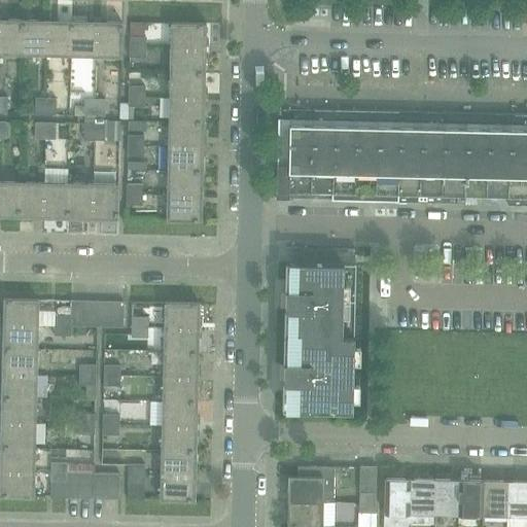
[(23,20),(0,19),(0,53),(22,54),(23,20)]
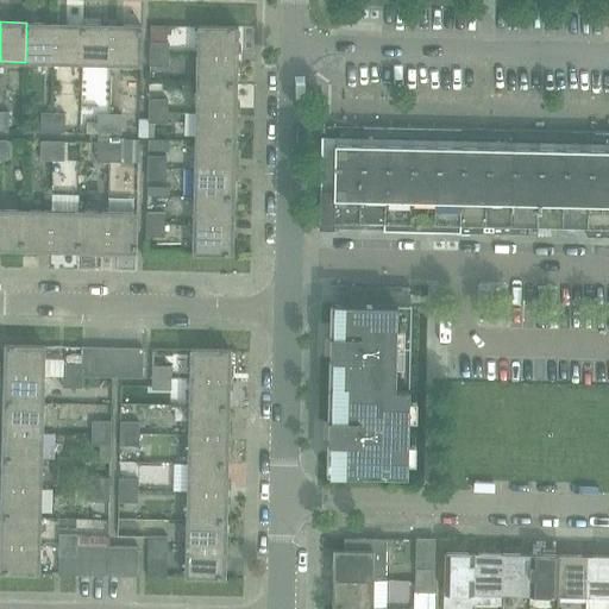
[(55,23),(26,23),(25,62),(54,63),(55,23)]
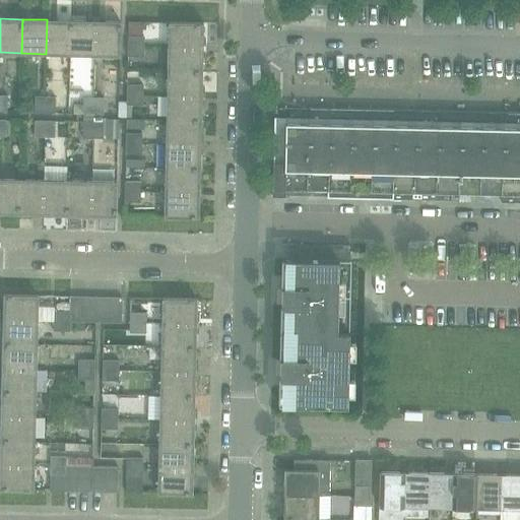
[(71,20),(47,19),(46,54),(70,54),(71,20)]
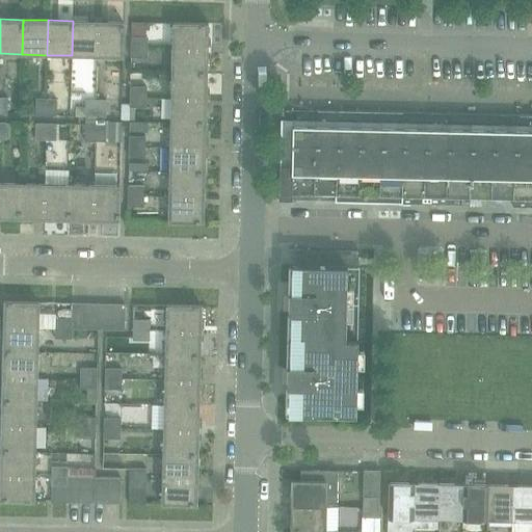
[(98,21),(73,21),(72,55),(97,56),(98,21)]
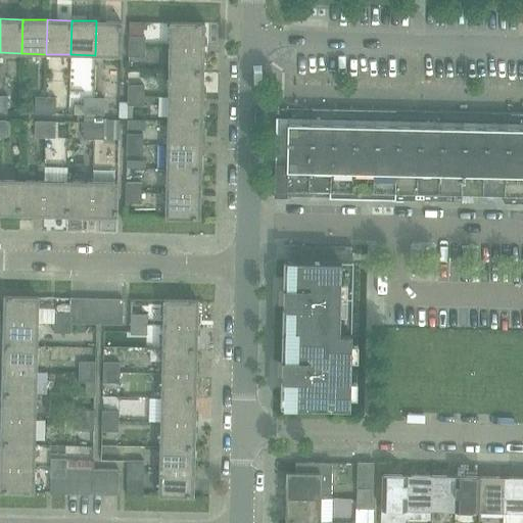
[(121,21),(96,20),(95,55),(120,55),(121,21)]
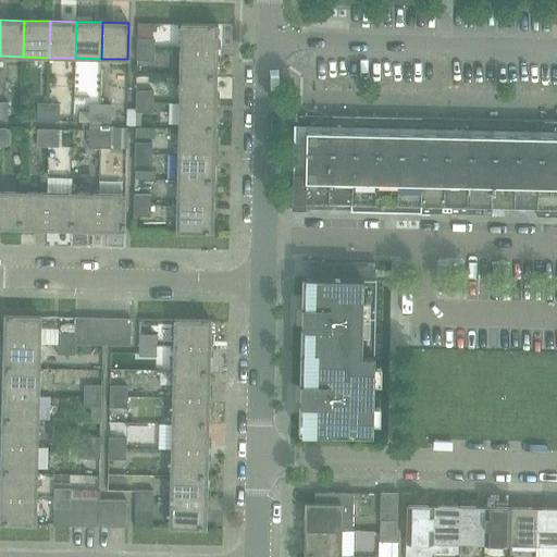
[(218,25),(181,24),(180,50),(217,51),(218,25)]
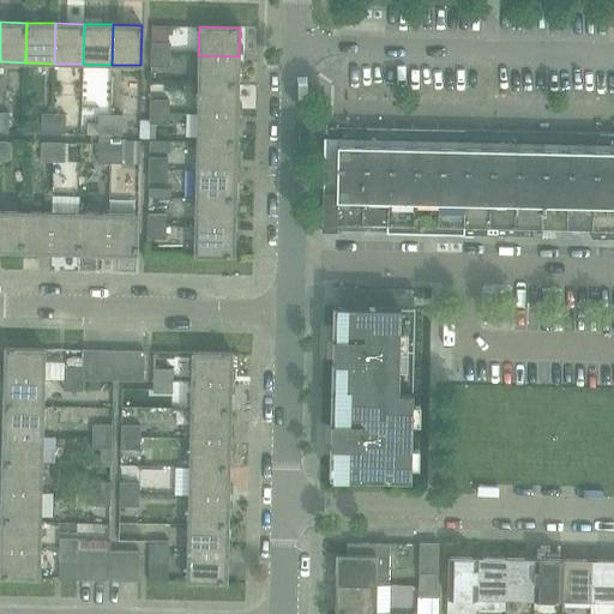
[(151,43),(151,55),(170,55),(170,43),(151,43)]
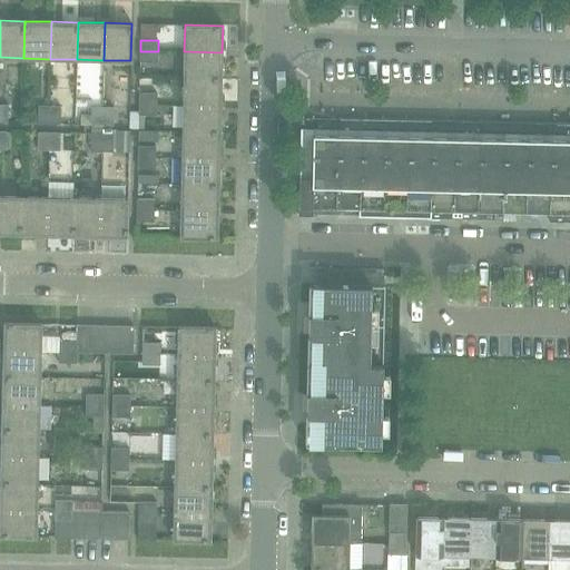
[(158,51),(140,51),(140,62),(158,62),(158,51)]
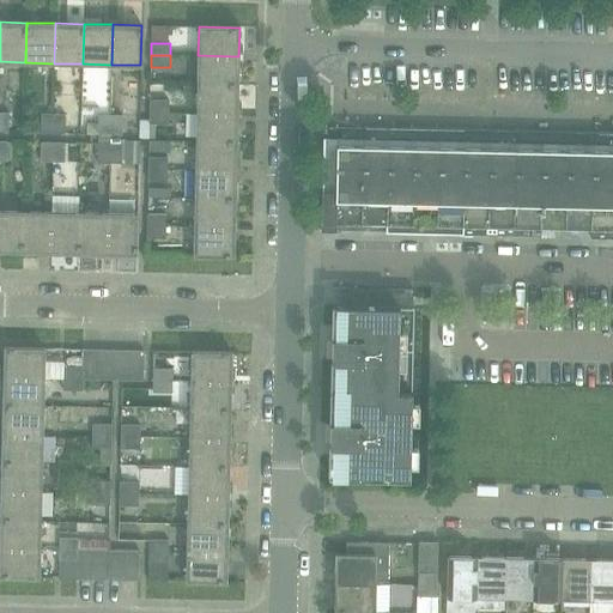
[(238,56),(198,55),(198,84),(237,85),(238,56)]
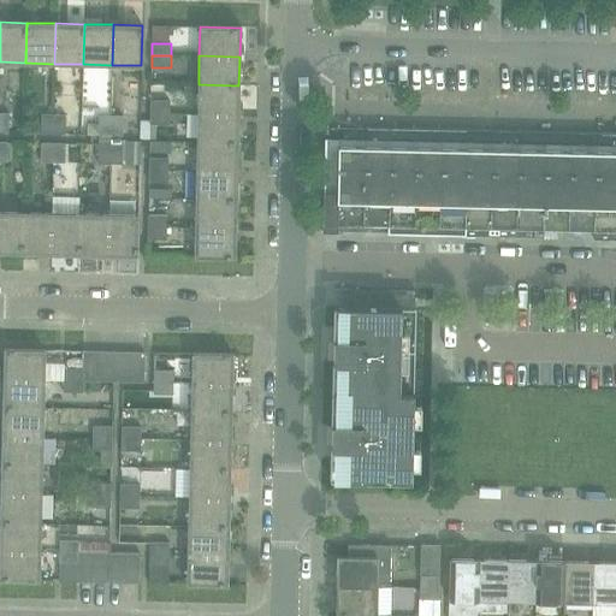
[(238,86),(199,84),(197,113),(238,114),(238,86)]
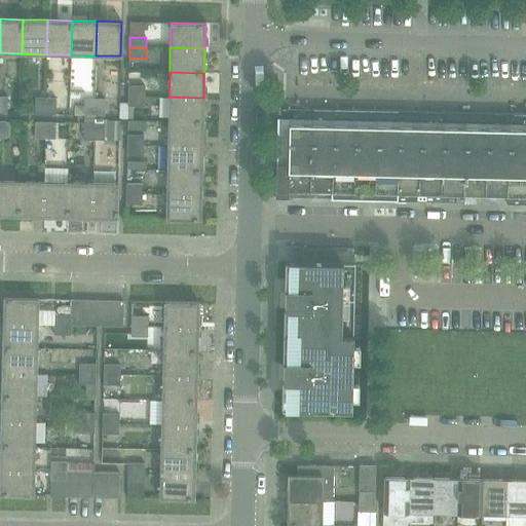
[(145,86),(127,85),(127,96),(145,97),(145,86)]
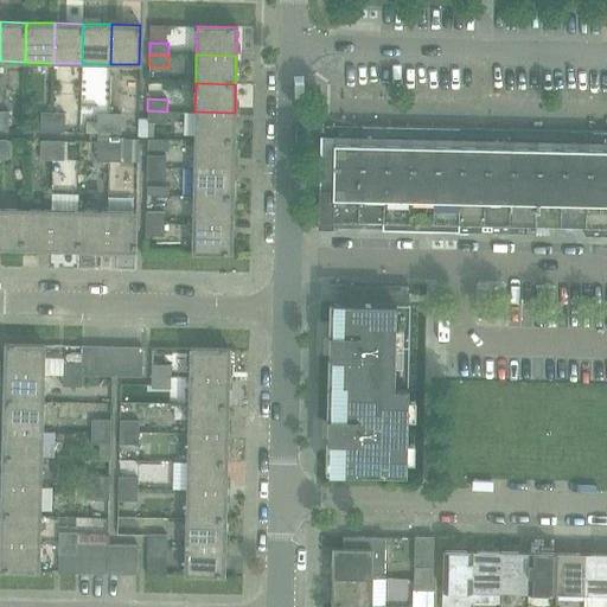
[(167,112),(147,110),(147,123),(166,123),(167,112)]
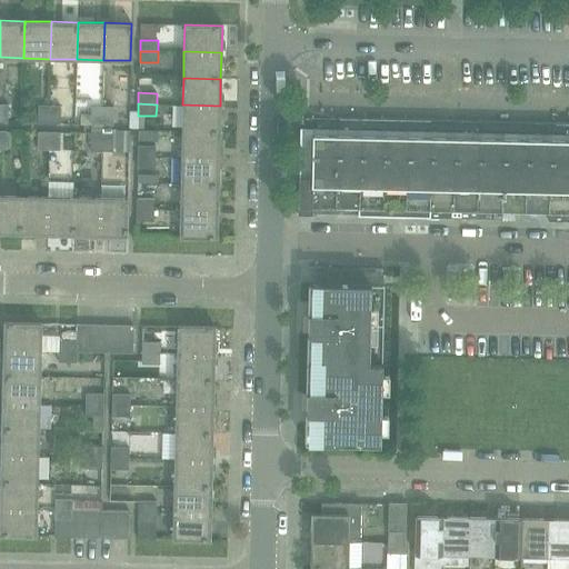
[(220,106),(182,105),(182,131),(219,132),(220,106)]
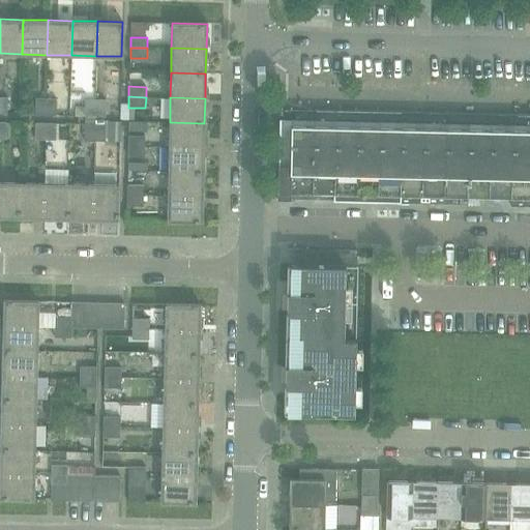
[(46,98),(35,98),(35,115),(46,115),(46,98)]
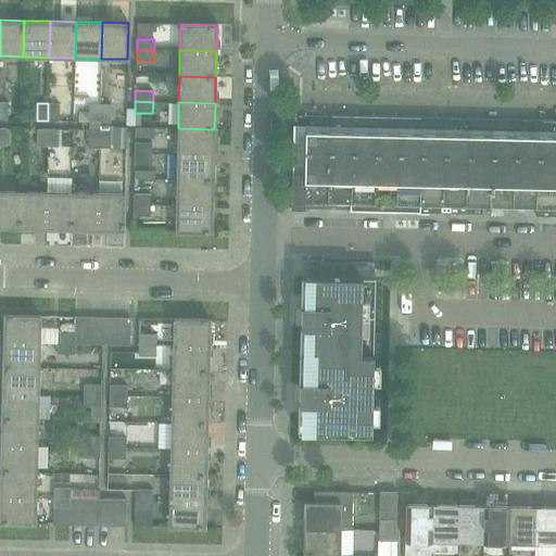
[(59,103),(48,103),(48,121),(59,122),(59,103)]
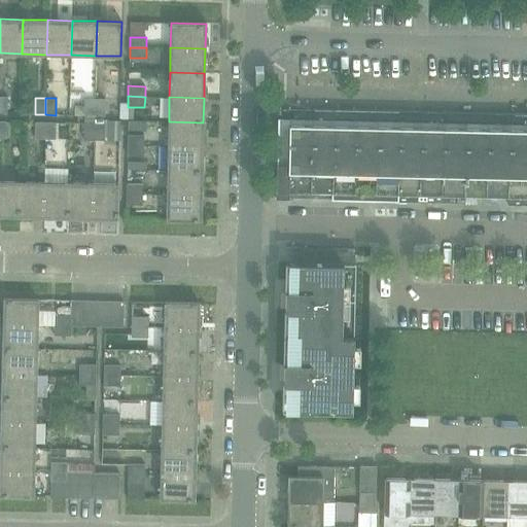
[(74,115),(84,115),(84,119),(95,119),(95,116),(95,99),(84,99),(84,106),(74,105),(74,115)]
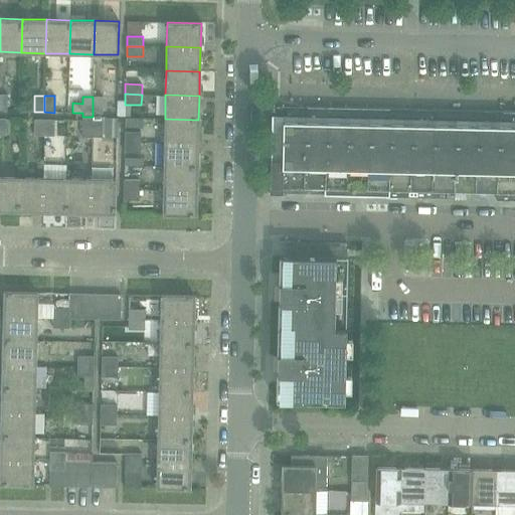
[(103,97),(93,97),(93,114),(103,114),(103,97)]
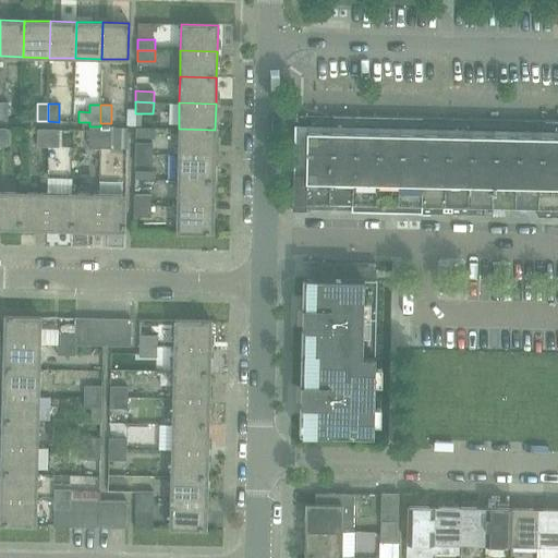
[(294,125),(293,125),(293,129),(294,129),(292,210),(375,213),(420,214),(465,215),(468,129),(330,125),(294,120),(294,125)]
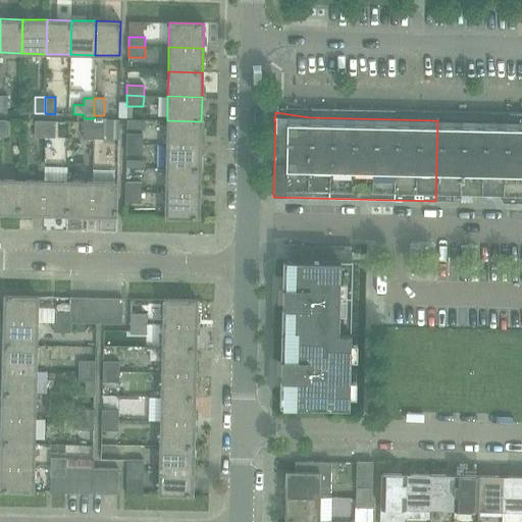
[(94,118),(84,118),(83,139),(93,139),(94,122),(94,118)]
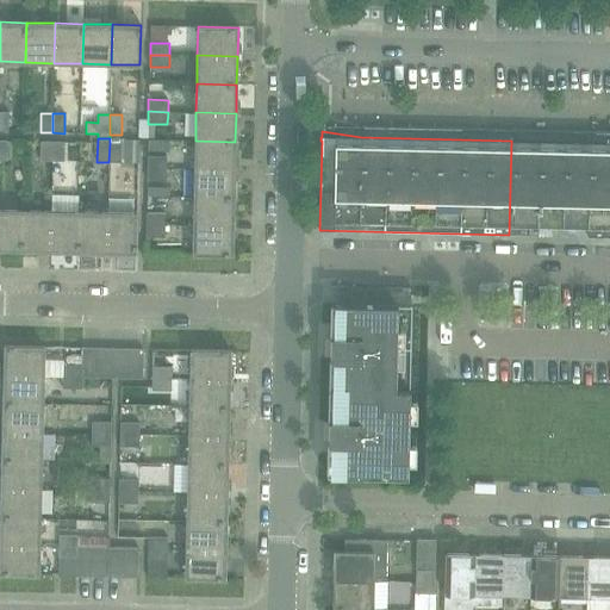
[(235,142),(195,141),(194,169),(235,170),(235,142)]
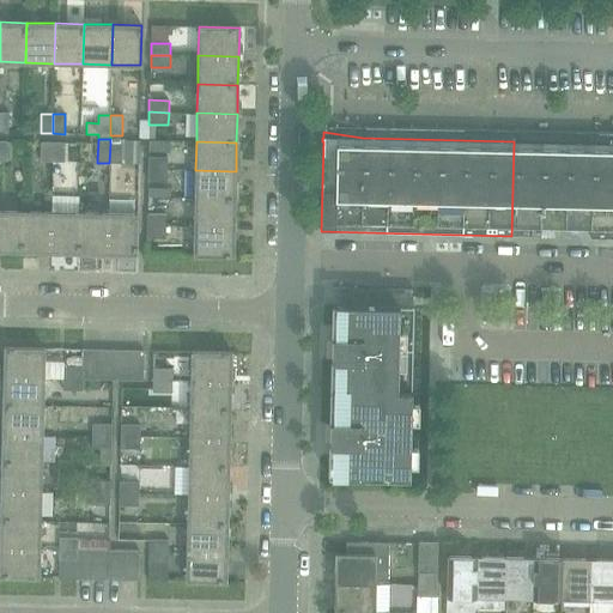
[(612,144),(514,141),(511,236),(612,237),(612,144)]
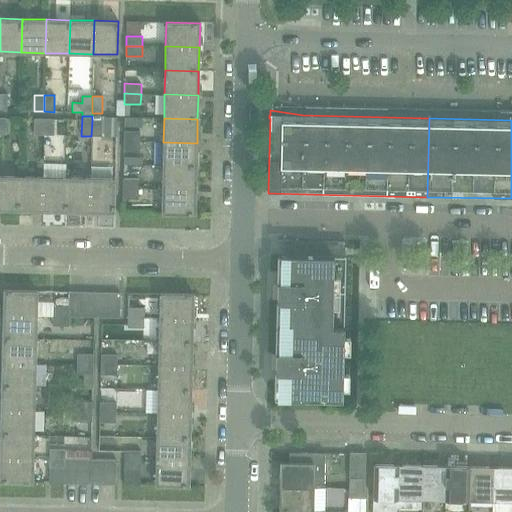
[(44,119),(33,119),(33,135),(44,135),(44,119)]
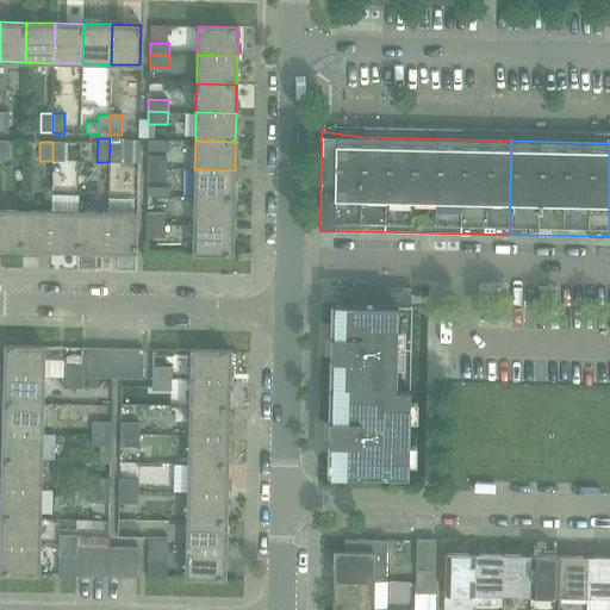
[(63,142),(53,142),(53,161),(63,161),(63,142)]
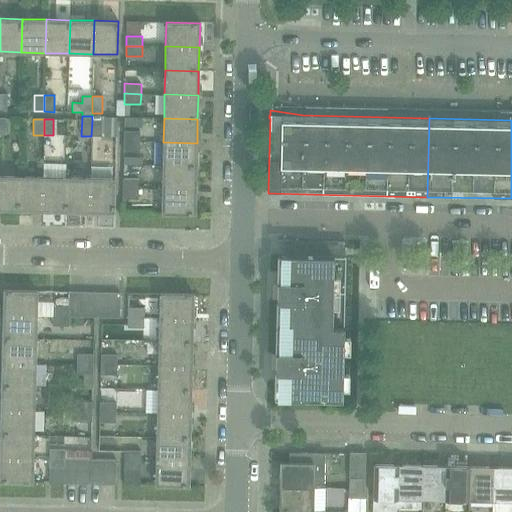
[(101,120),(92,120),(91,136),(101,136),(101,120)]
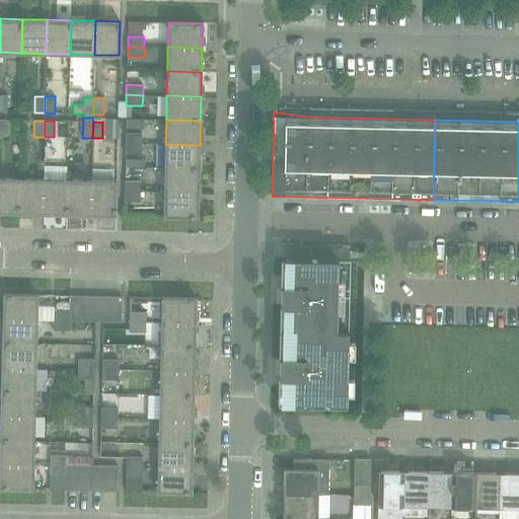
[(142,133),(126,133),(126,143),(142,143),(142,133)]
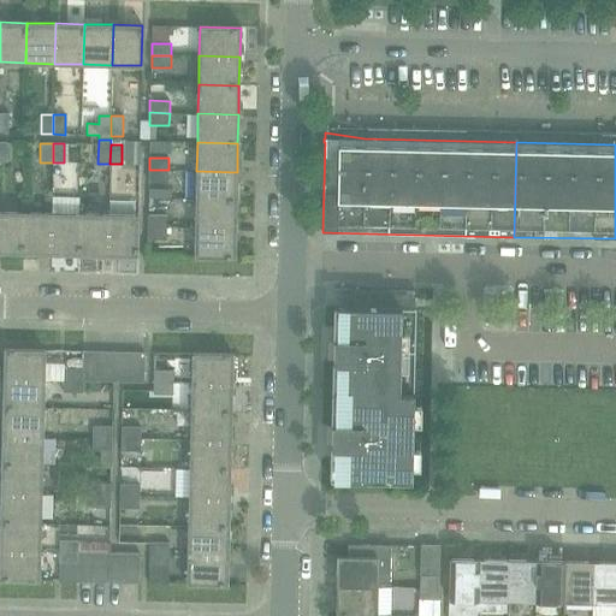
[(169,170),(149,170),(148,182),(169,182),(169,170)]
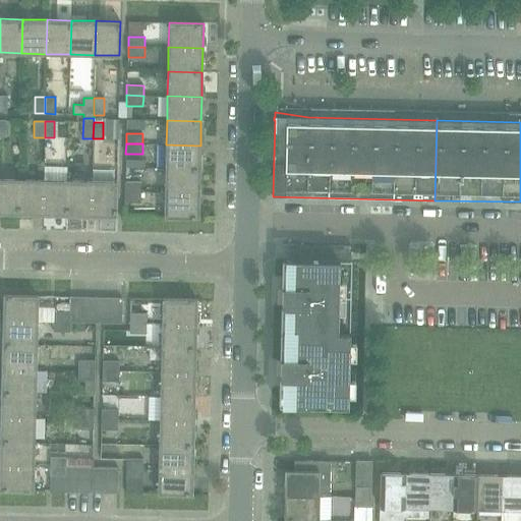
[(200,146),(166,145),(166,169),(199,170),(200,146)]
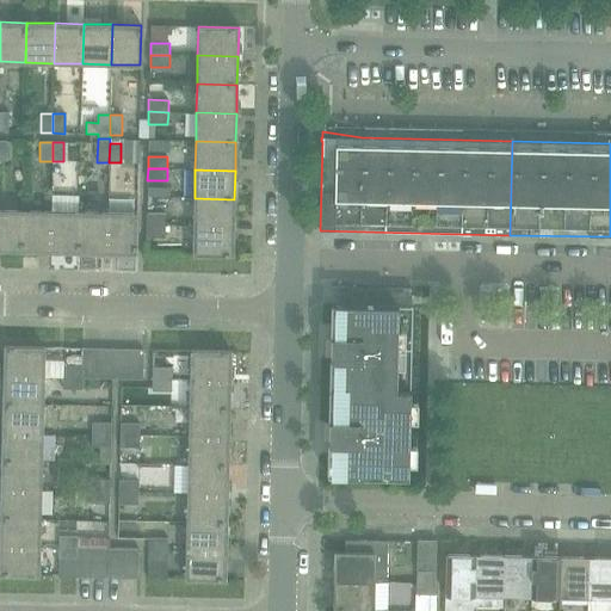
[(39,183),(39,193),(66,193),(66,183),(39,183)]
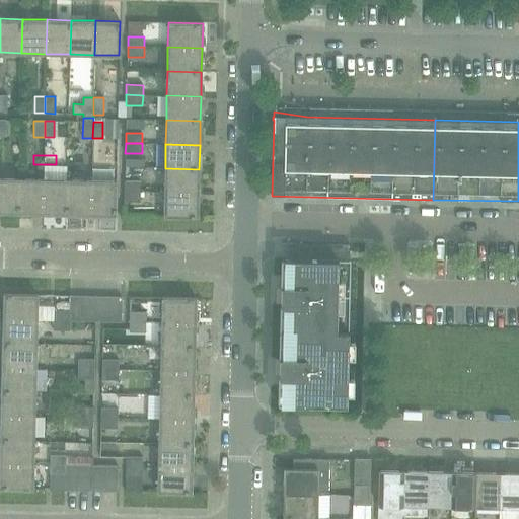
[(199,169),(165,168),(164,193),(199,194),(199,169)]
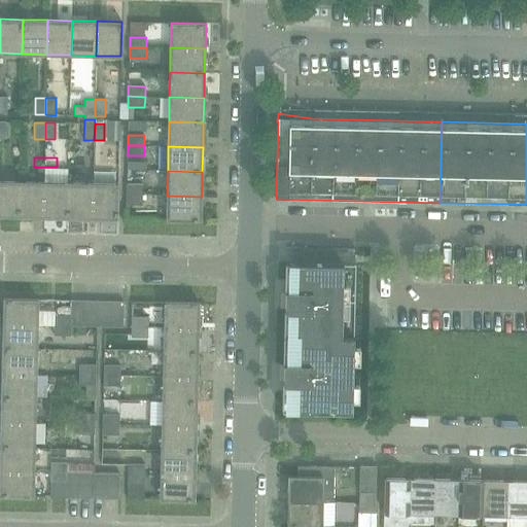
[(19,182),(0,181),(0,216),(18,217),(19,182)]
